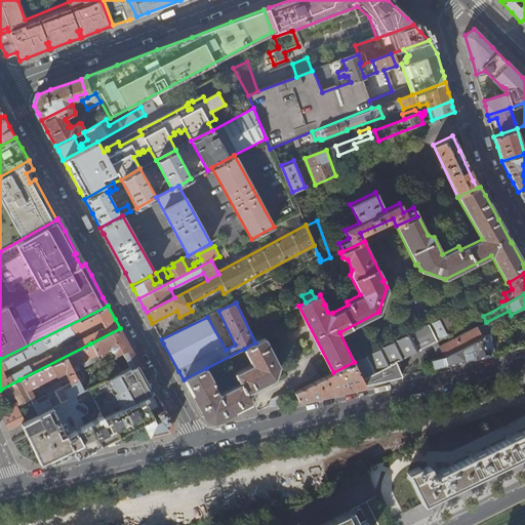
[(449,313),(439,318),(447,334),(457,329),(449,313)]
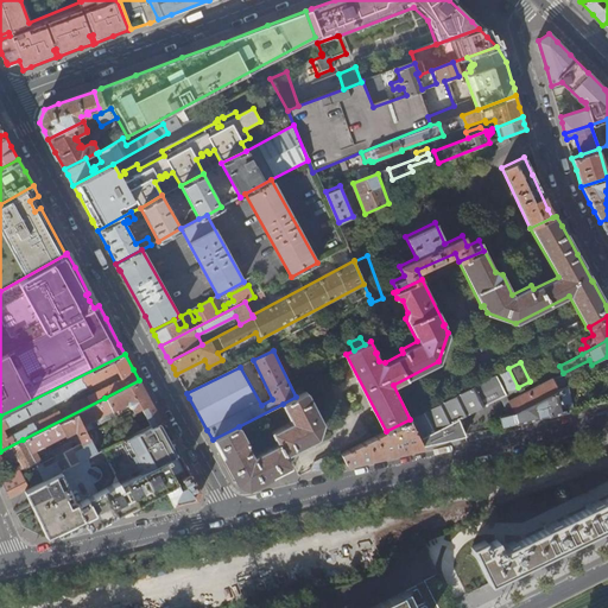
[(457,418),(518,387),(508,368),(410,419),(386,431),(342,454),(346,464),(368,458),(387,455),(422,447),(437,443),(464,436),(457,418)]
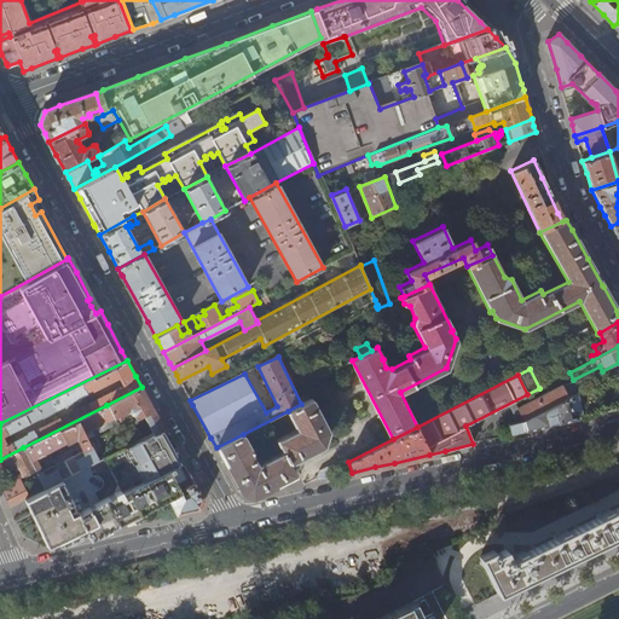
[(518,409),(522,421),(571,397),(565,385),(518,409)]
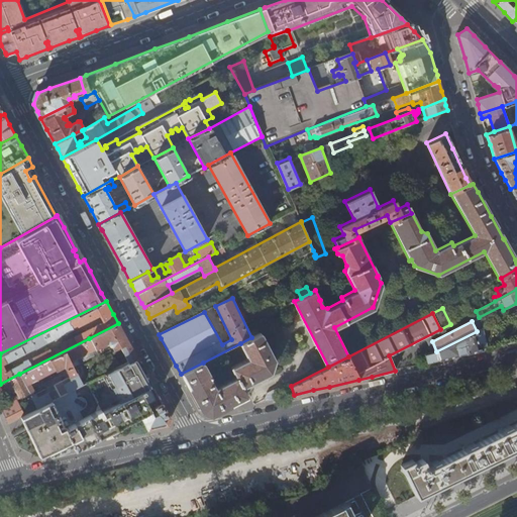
[(123,331),(118,323),(89,338),(97,353),(111,346),(113,349),(114,349),(119,347),(129,343),(123,331)]
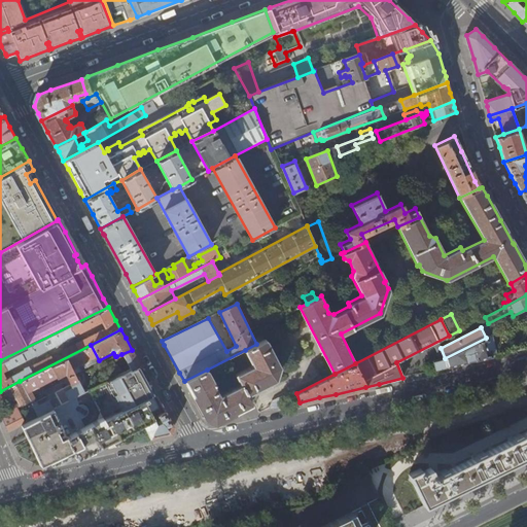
[(487,337),(486,338),(445,358),(432,361),(433,364),(435,371),(440,369),(477,360),(491,356),(491,353),(487,353),(485,342),(488,341),(487,337)]
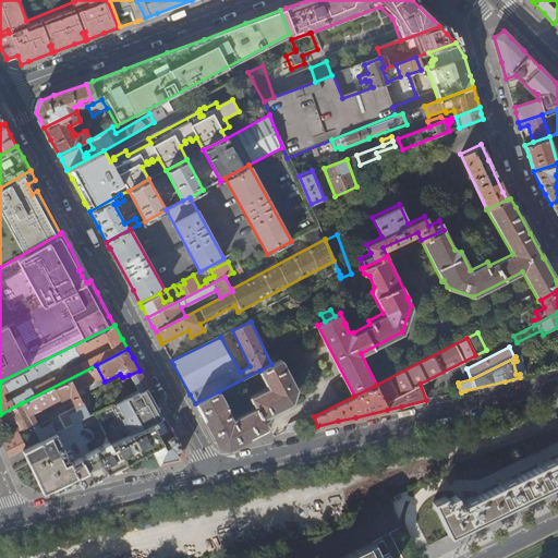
[(281,359),(271,364),(259,371),(267,387),(250,397),(254,408),(232,419),(226,408),(228,407),(219,391),(195,403),(198,411),(213,435),(216,443),(228,448),(251,436),(266,428),(261,419),(291,403),(296,389),(281,359)]
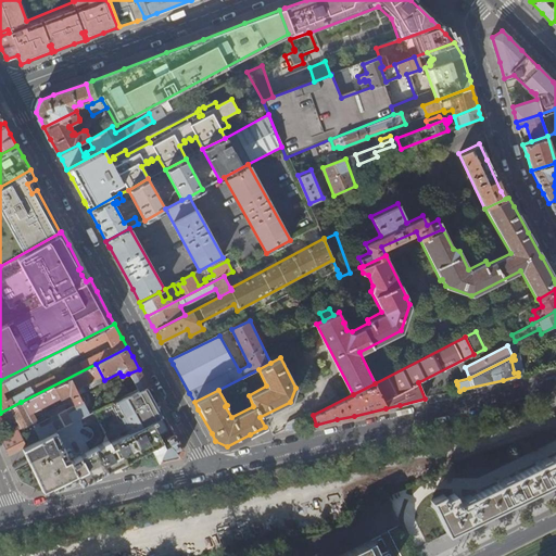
[(21,402),(32,421),(35,419),(33,414),(29,413),(67,393),(71,399),(70,400),(73,405),(33,427),(39,440),(55,431),(88,415),(80,401),(85,400),(81,395),(78,396),(77,394),(84,391),(83,389),(81,390),(79,387),(87,383),(88,387),(92,384),(90,381),(99,377),(101,382),(103,381),(104,380),(96,364),(21,402)]
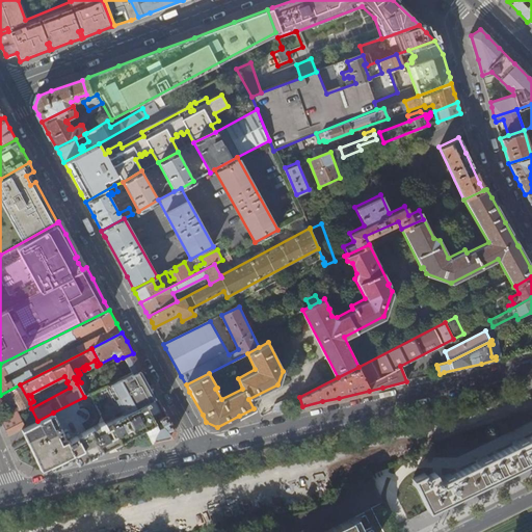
[(138,363),(133,353),(123,357),(131,373),(141,368),(138,363)]
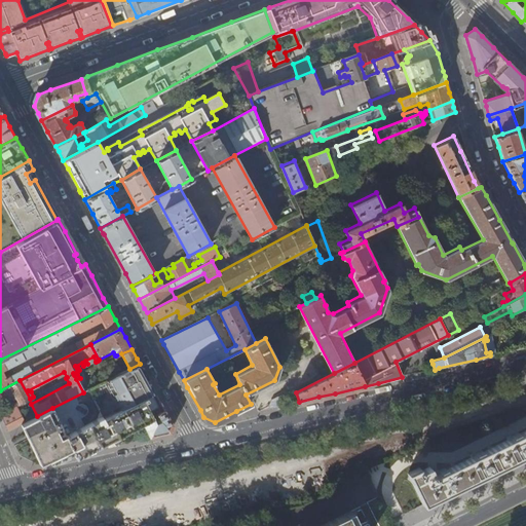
[(148,379),(140,364),(129,369),(88,389),(102,416),(104,420),(155,392),(148,379)]
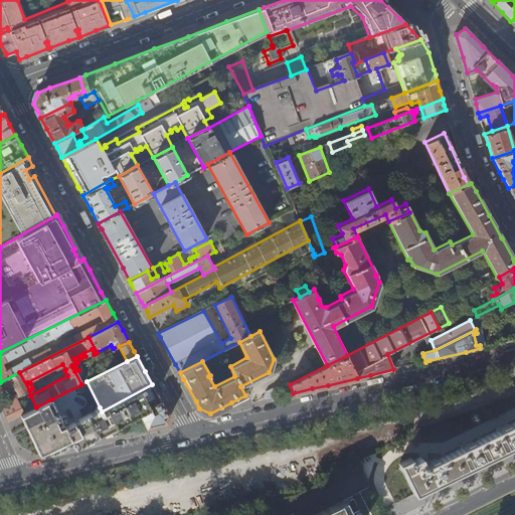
[(29,390),(19,372),(0,382),(0,392),(14,386),(17,393),(11,396),(13,399),(17,397),(29,390)]
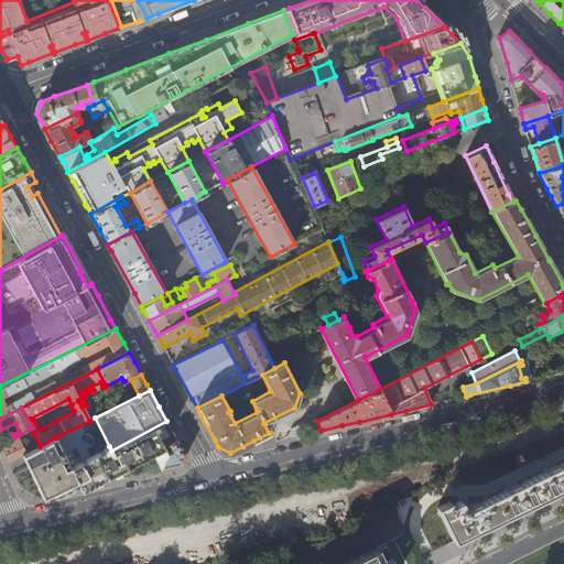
[(170,427),(166,421),(111,451),(109,446),(107,447),(108,448),(71,467),(56,437),(40,446),(28,453),(22,455),(26,463),(30,470),(32,476),(42,497),(42,498),(52,492),(53,495),(56,492),(61,490),(62,492),(78,485),(79,489),(87,485),(88,487),(96,484),(120,470),(152,453),(176,440),(170,427)]
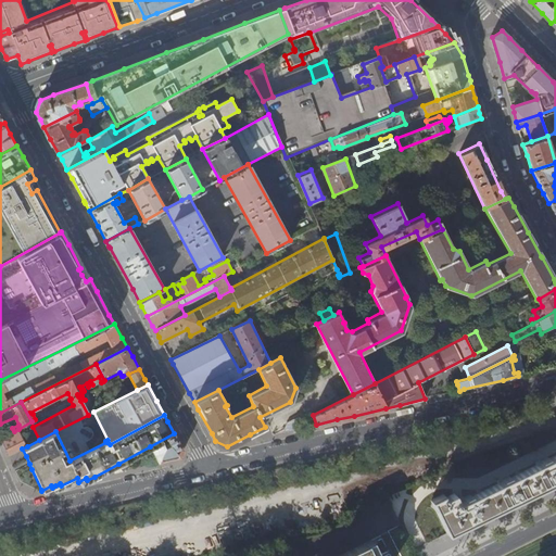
[(27,446),(19,429),(14,431),(1,438),(5,449),(9,456),(22,449),(27,446)]
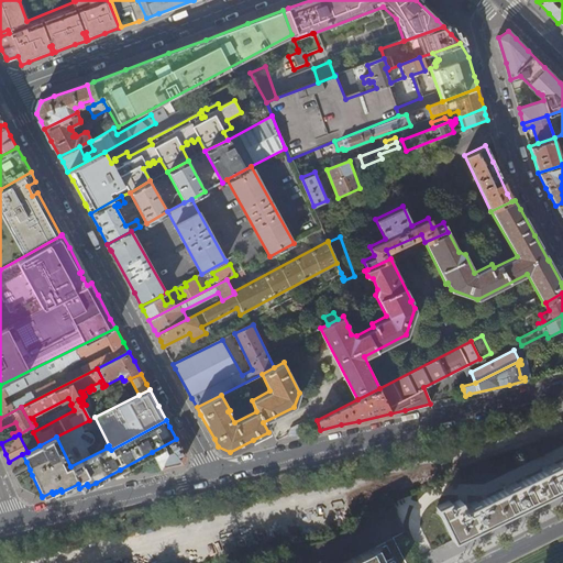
[(180,446),(176,439),(152,452),(159,468),(170,466),(183,463),(186,455),(180,446)]
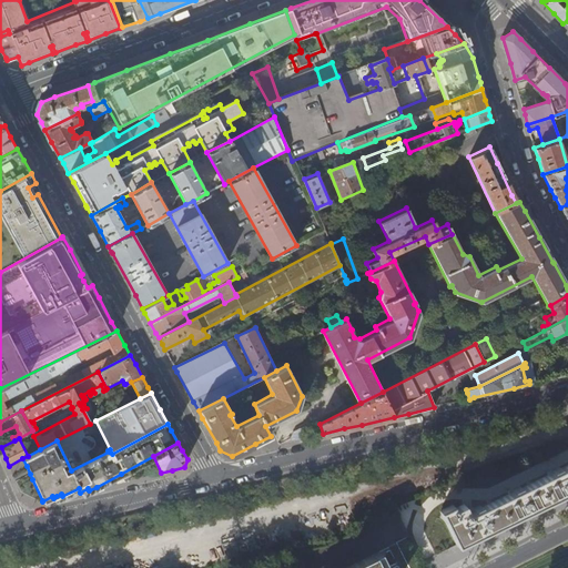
[(440,511),(457,545),(567,490),(567,464),(560,468),(557,464),(553,466),(554,469),(551,470),(553,473),(520,488),(518,483),(514,485),(515,488),(513,489),(514,492),(482,507),(478,501),(474,505),(475,507),(473,508),(474,510),(468,514),(464,505),(455,509),(453,506),(440,511)]
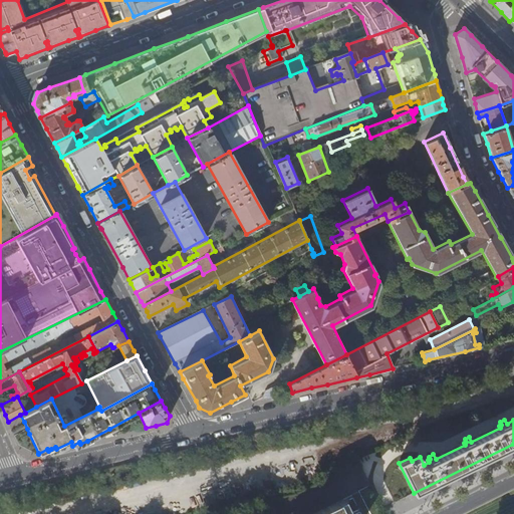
[(312,513),(350,513),(343,499),(312,513)]
